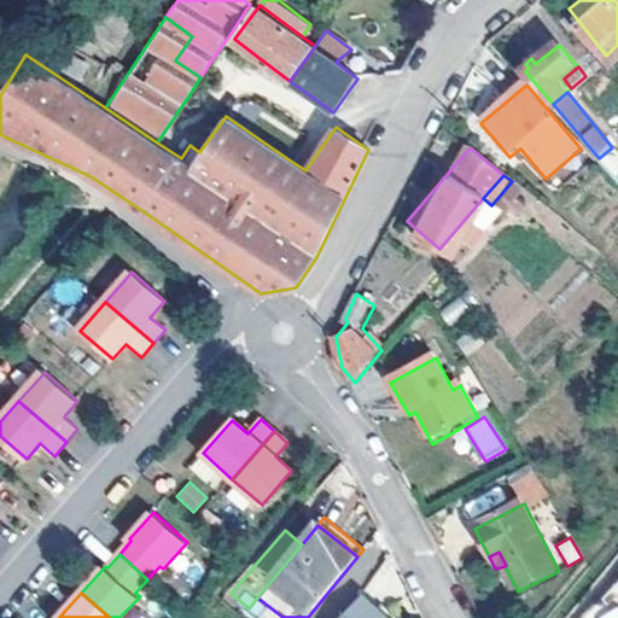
[(383,617),(362,596),(340,617),(383,617)]
